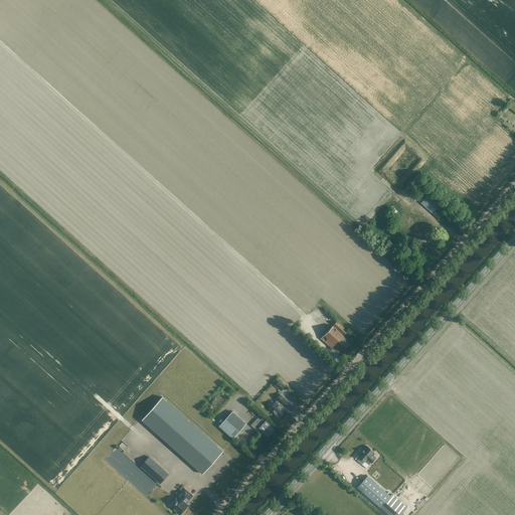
[(433,213),(434,214),(439,219),(442,215),(437,211),(436,212),(435,211),(439,206),(427,196),(420,203),(433,213)]
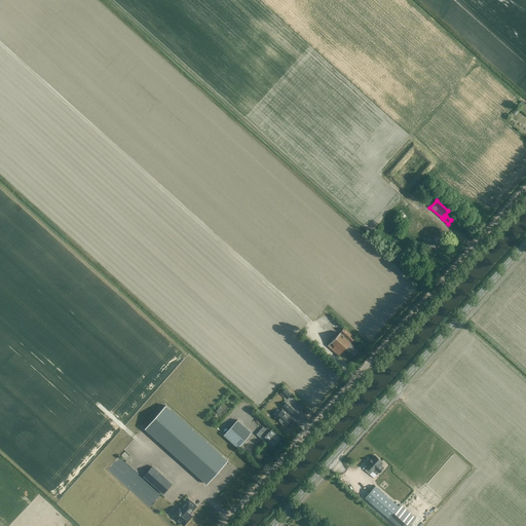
[(351,342),(355,338),(344,329),(340,332),(349,340),(348,341),(340,333),(328,346),(339,357),(345,349),(352,355),(358,349),(350,343),(351,342)]
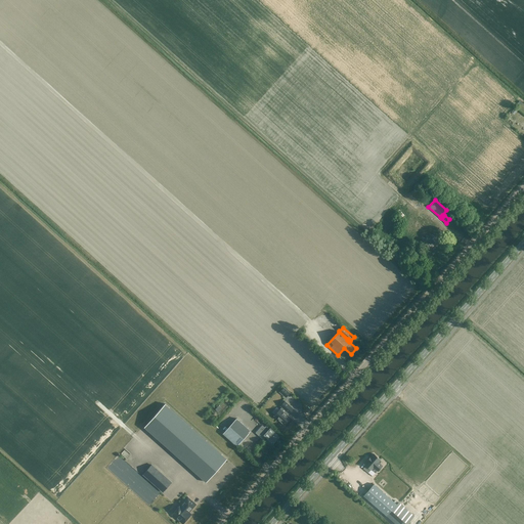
[(285,387),(279,391),(287,397),(291,392),(285,387)]
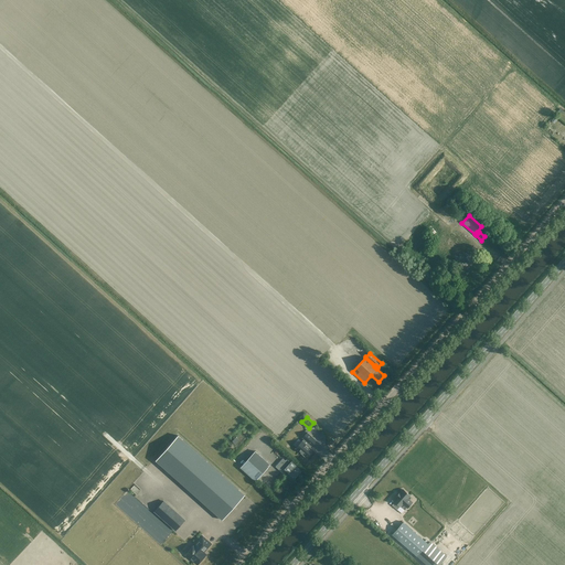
[(317,440),(307,433),(302,438),(305,439),(302,441),(301,441),(298,439),(294,445),(297,447),(296,448),(307,458),(312,450),(309,447),(311,445),(311,446),(317,440)]
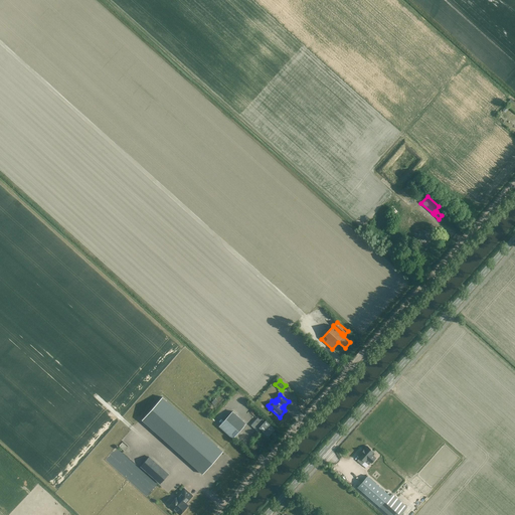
[(162,397),(142,419),(202,474),(222,451),(200,431),(162,397)]
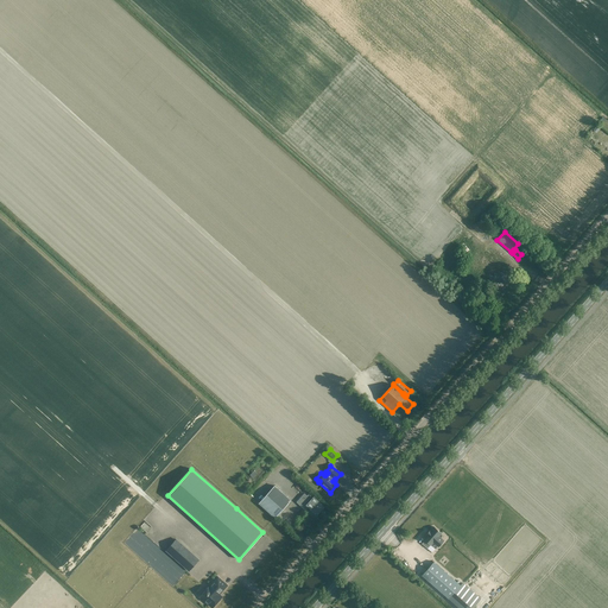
[(274,518),(291,500),(276,486),(259,504),(274,518)]
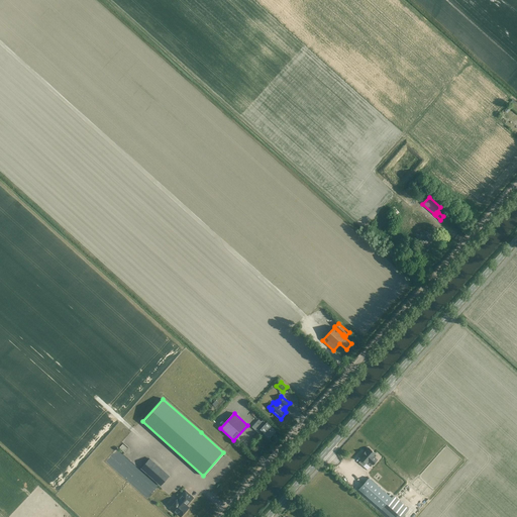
[(276,430),(264,419),(262,421),(259,419),(252,427),(260,434),(263,431),(270,437),(276,430)]
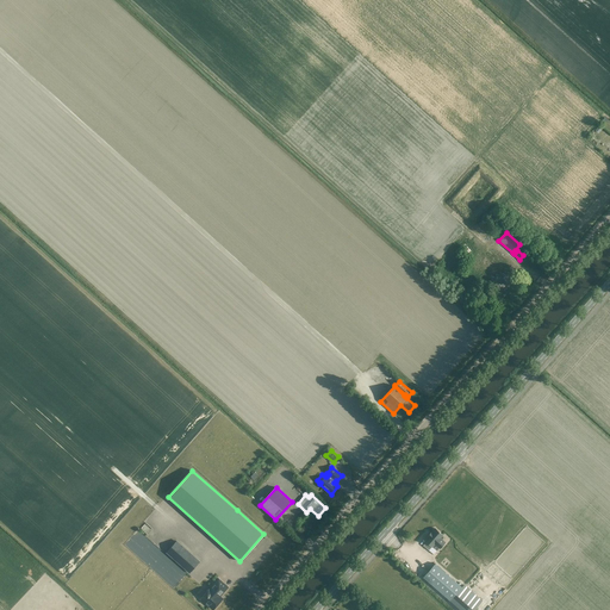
[(155,551),(159,546),(138,529),(125,543),(130,548),(131,546),(137,551),(139,547),(143,551),(149,545),(155,551)]
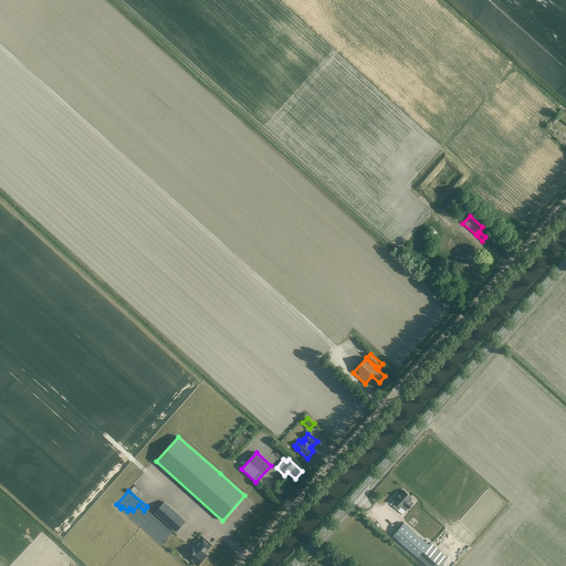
[(392,506),(398,511),(401,507),(404,505),(408,509),(412,503),(408,500),(410,496),(404,491),(400,494),(400,493),(397,498),(395,501),(396,503),(392,506)]
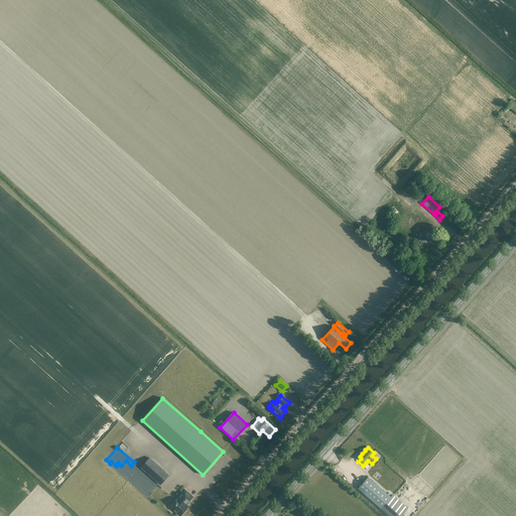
[(141,468),(160,485),(168,475),(149,458),(141,468)]
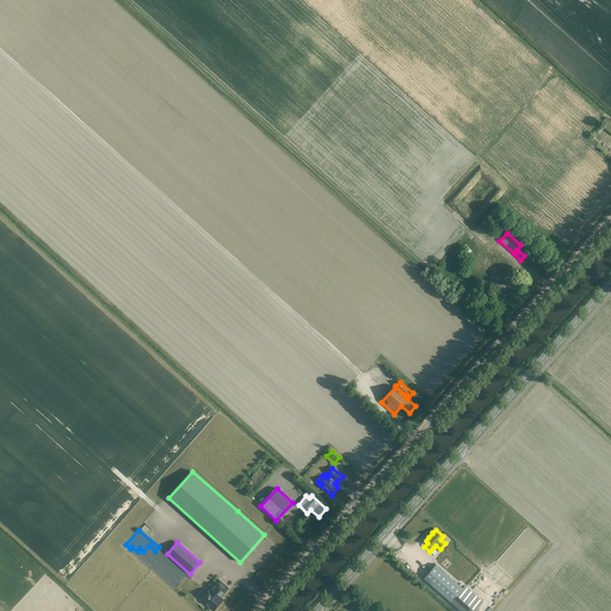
[(451,602),(463,588),(436,565),(424,578),(451,602)]
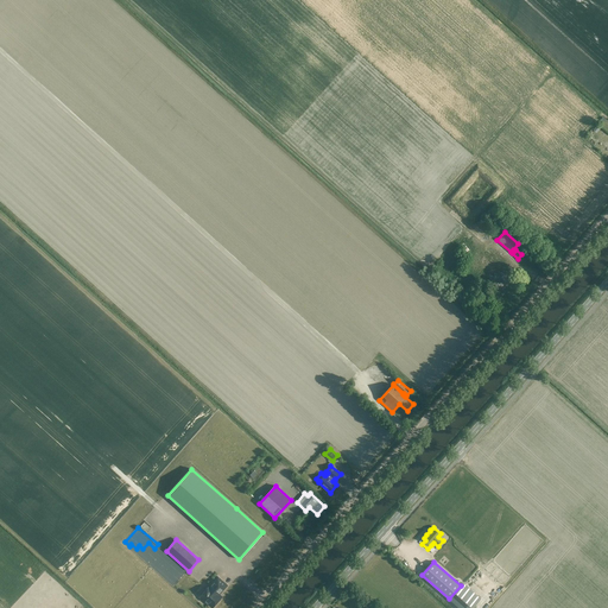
[(217,594),(220,591),(221,593),(221,591),(227,586),(217,577),(201,596),(213,607),(221,597),(217,594)]
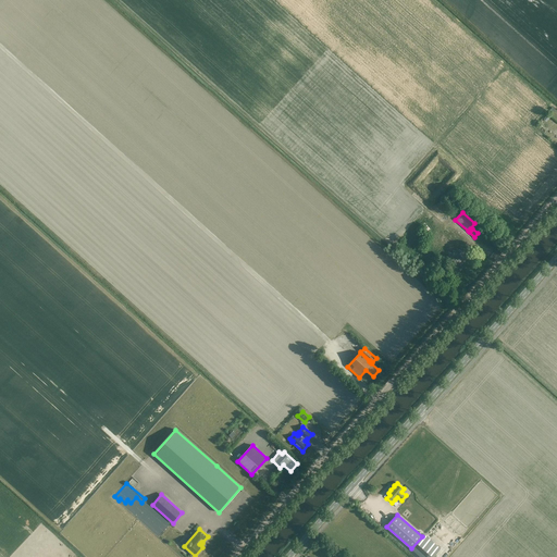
[(432,545),(421,556),(432,556),(438,551),(433,545),(432,545)]
